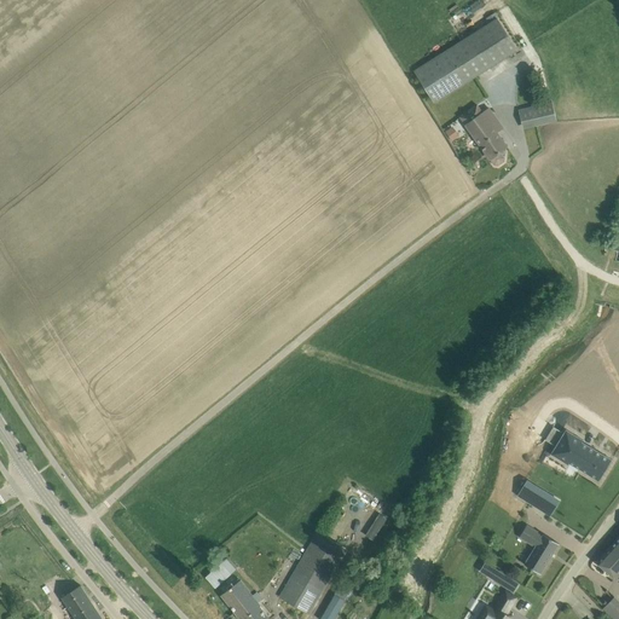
[(496,12),(486,18),(489,23),(497,18),(499,16),(496,12)]
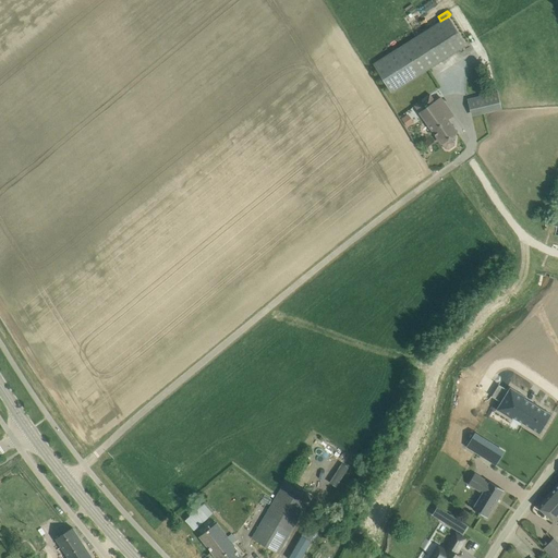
[(375,62),(393,92),(466,45),(448,16),(440,21),(375,62)]
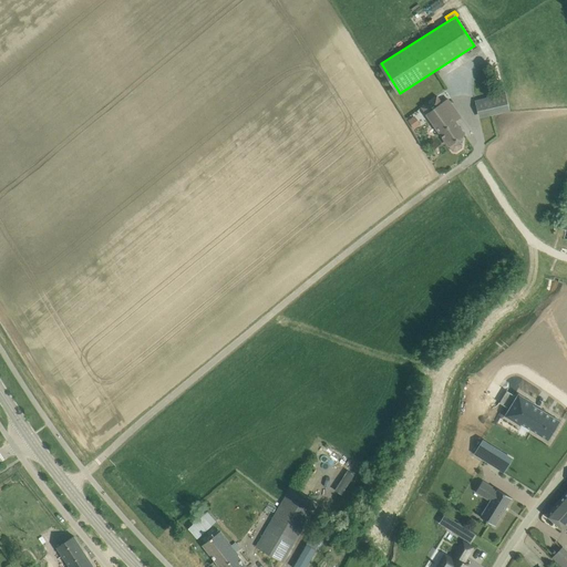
[(506,94),(475,101),(480,119),(511,112),(506,94)]
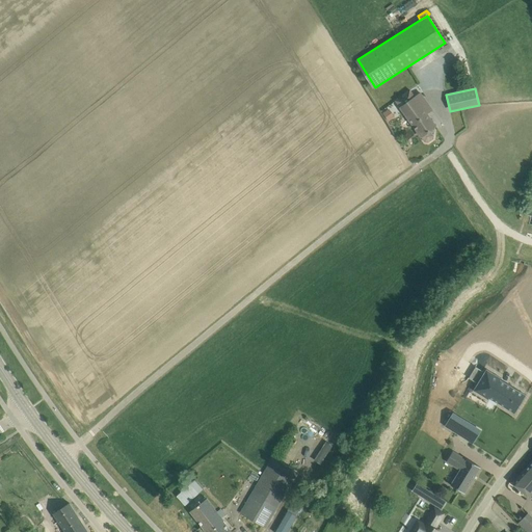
[(433,129),(436,127),(416,97),(401,108),(422,137),(424,135),(427,139),(430,140),(435,137),(435,132),(433,129)]
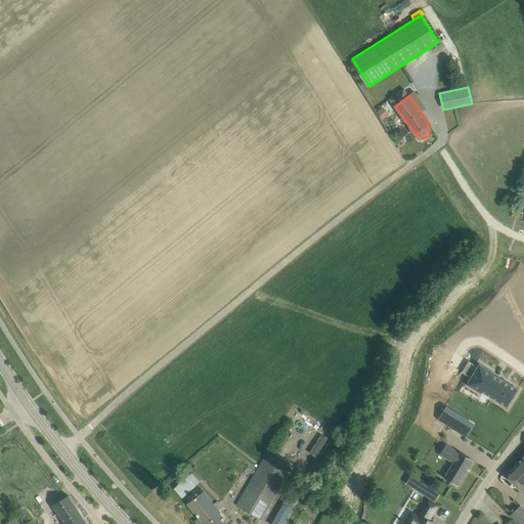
[(384,107),(378,112),(383,120),(389,116),(384,107)]
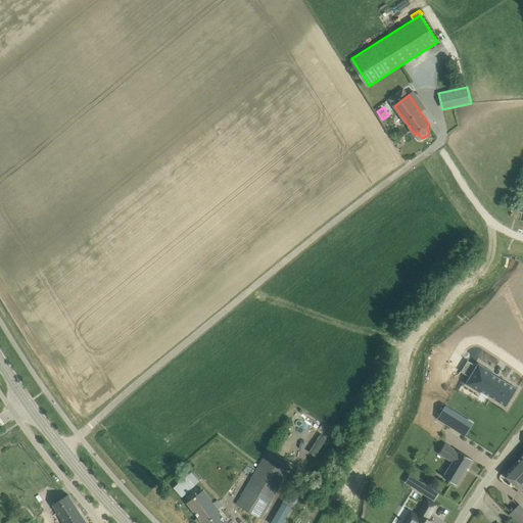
[(470,377),(469,378),(483,386),(480,392),(480,393),(481,392),(481,391),(507,407),(518,388),(494,374),(492,373),(493,372),(479,363),(478,363),(476,366),(470,377)]
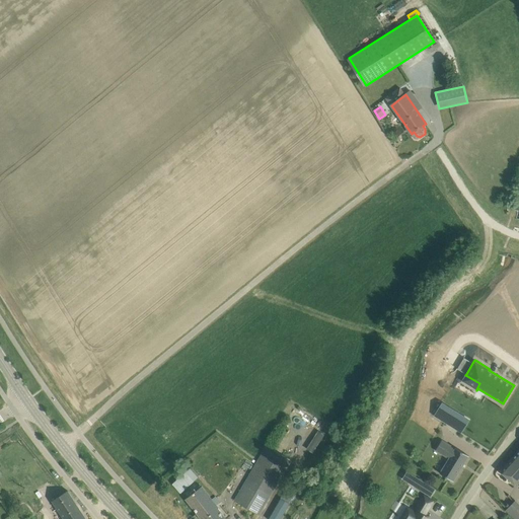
[(487,429),(464,416),(462,419),(444,408),(430,432),(435,434),(443,420),(479,442),(487,429)]
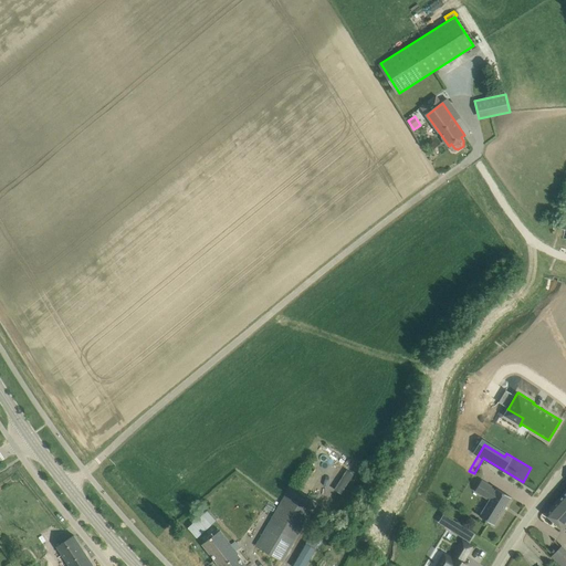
[(512,498),(482,480),(474,492),(489,501),(480,516),(494,525),(512,498)]
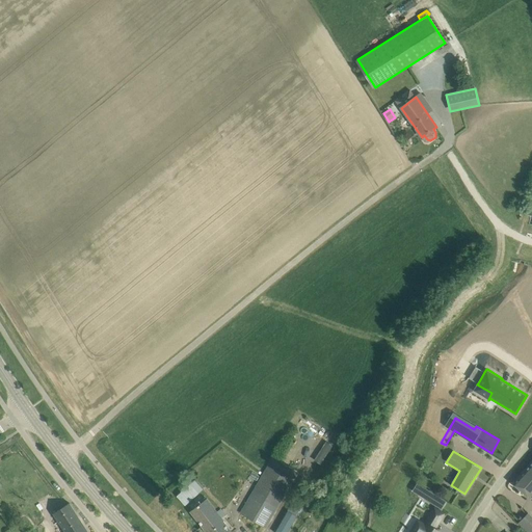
[(241,513),(265,527),(298,471),(274,457),(241,513)]
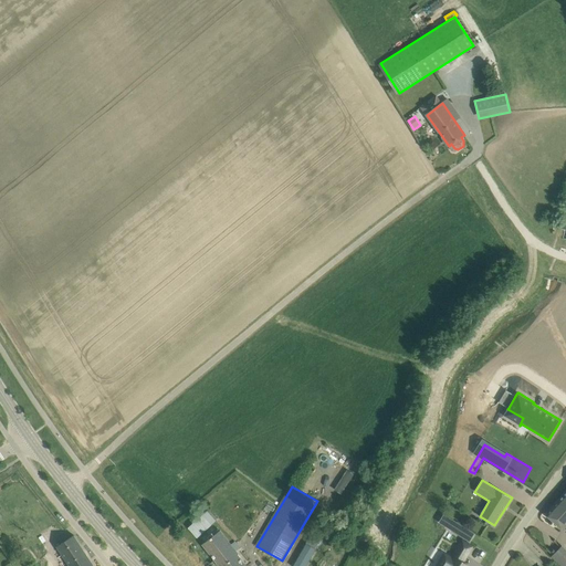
[(565,492),(546,514),(564,530),(565,526),(565,492)]
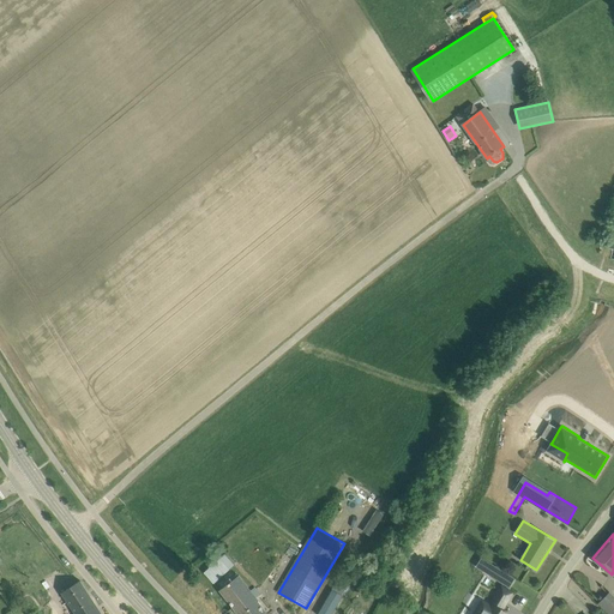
[(481,557),(476,566),(491,575),(495,565),(481,557)]
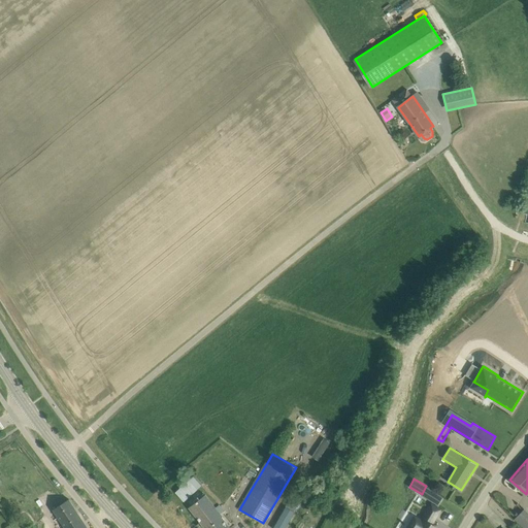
[(190,481),(175,492),(184,501),(198,489),(190,481)]
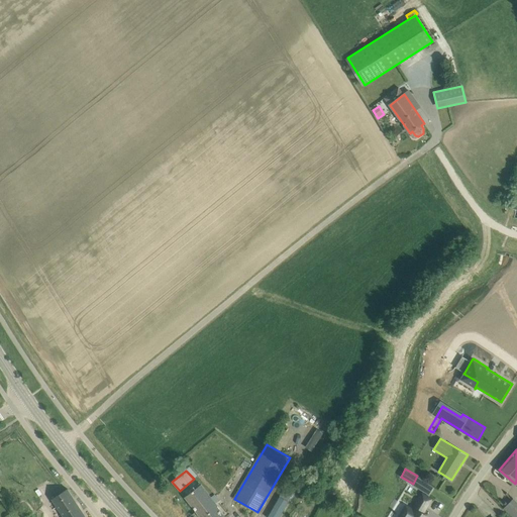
[(225,516),(217,507),(218,506),(201,485),(185,497),(200,516),(225,516)]
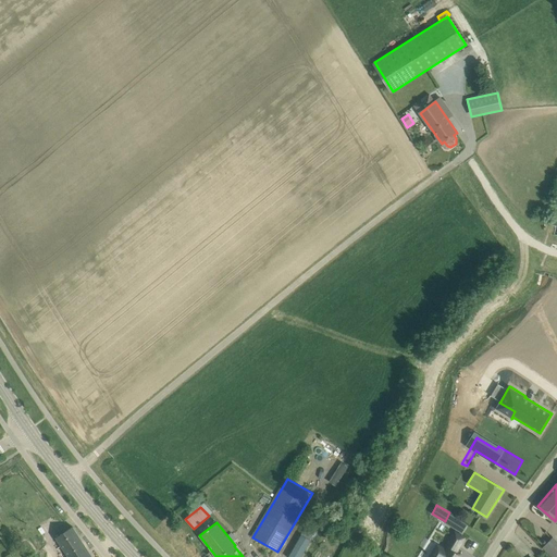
[(69,556),(93,556),(73,527),(57,537),(69,556)]
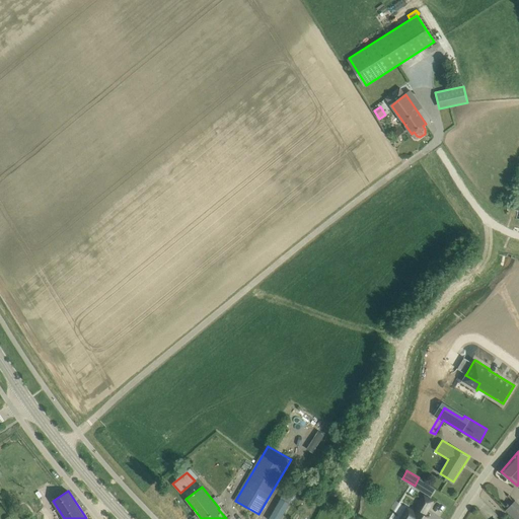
[(433,501),(425,497),(415,512),(409,508),(401,518),(430,518),(424,515),(433,501)]
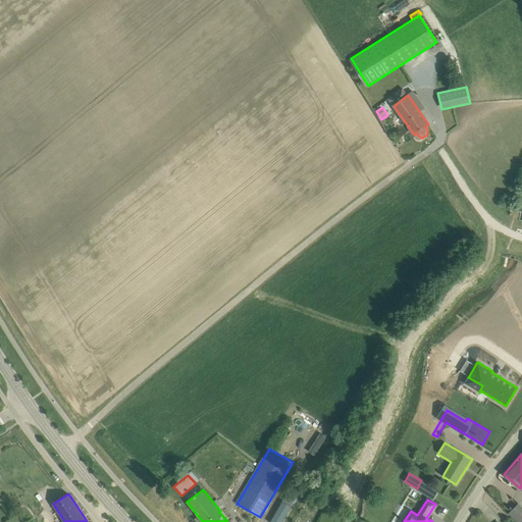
[(282,501),(270,521),(282,521),(292,507),(282,501)]
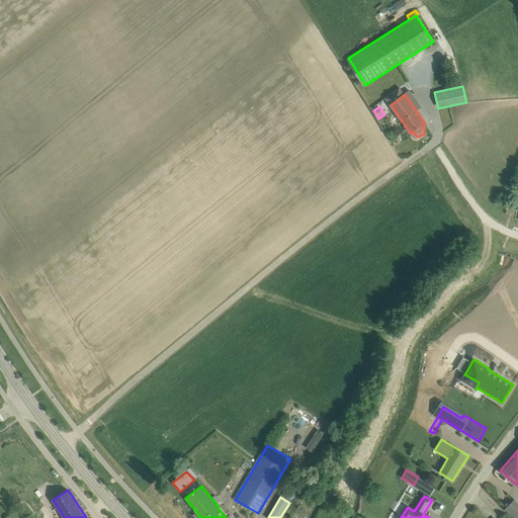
[(517,517),(517,503),(515,500),(505,509),(514,517),(517,517)]
